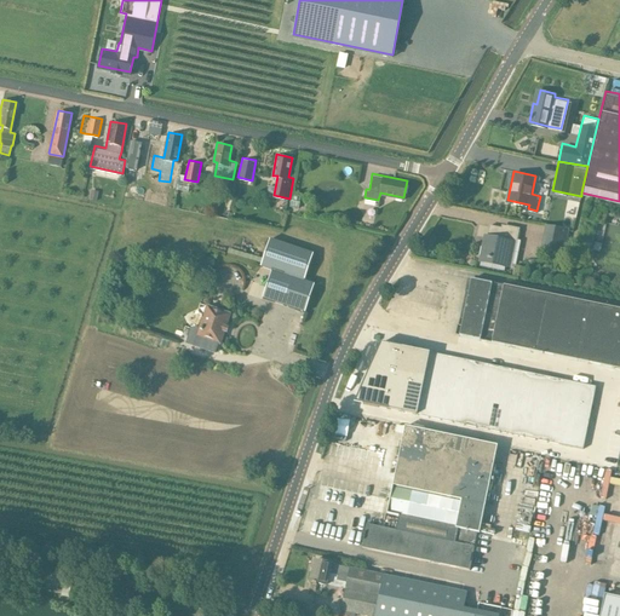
[(299,208),(302,195),(293,194),(291,206),(299,208)]
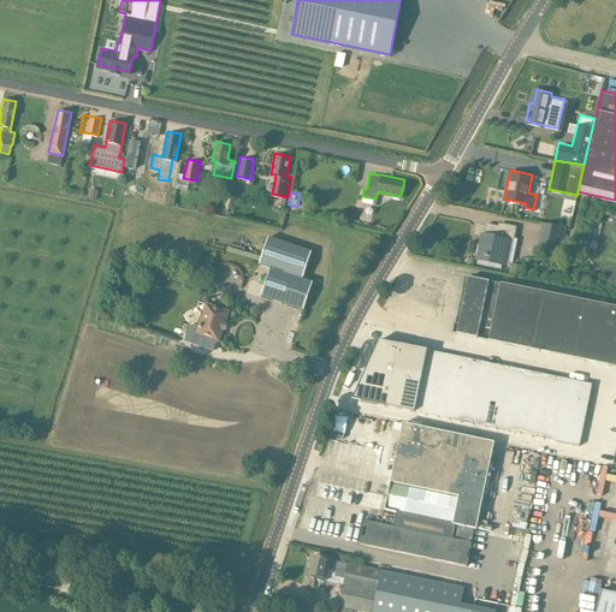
[(593,207),(591,218),(592,219),(600,220),(603,209),(593,207)]
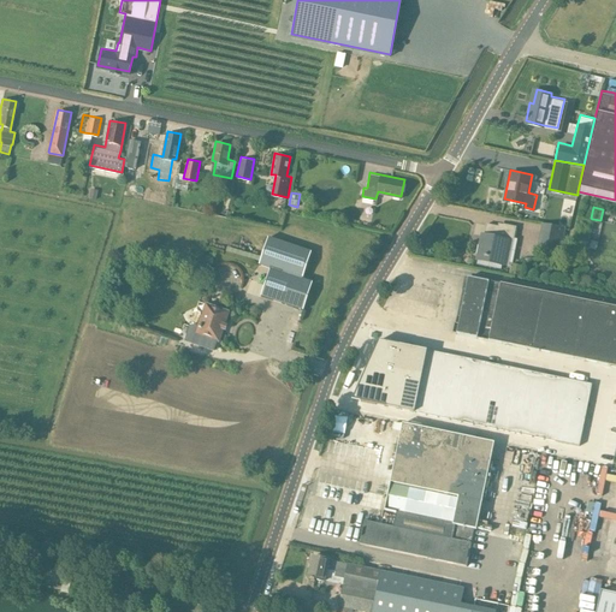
[(566,225),(542,220),(537,245),(561,250),(566,225)]
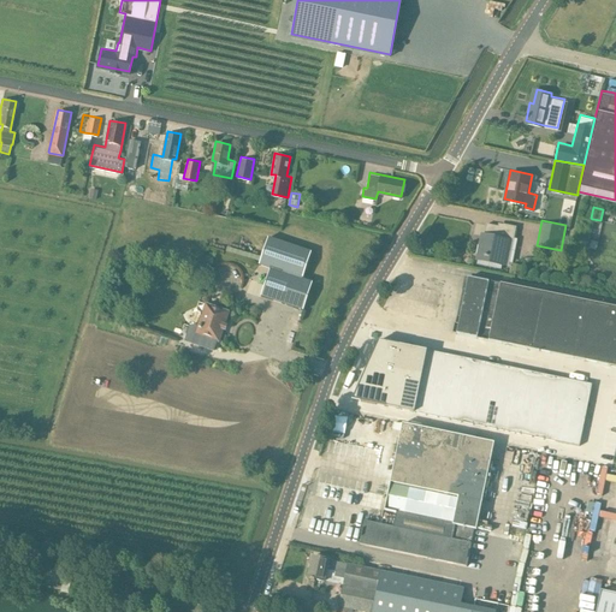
[(502,225),(486,221),(483,241),(480,239),(478,253),(479,253),(477,262),(501,267),(503,257),(504,257),(508,238),(513,239),(516,224),(503,221),(502,225)]
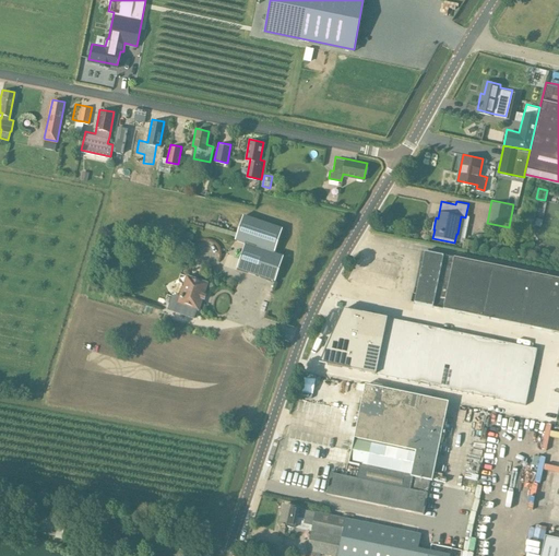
[(244,213),(236,238),(246,241),(274,251),(283,226),(244,213)]
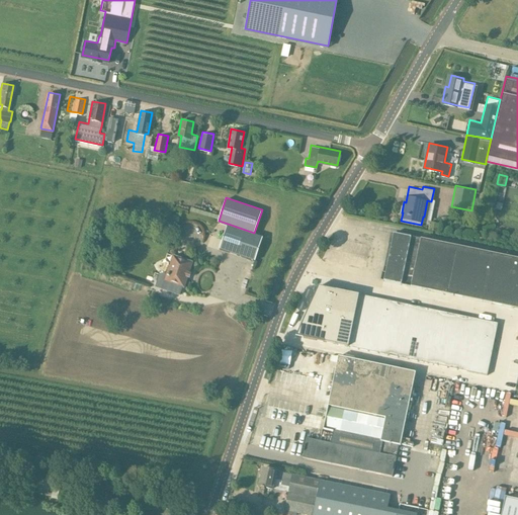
[(429,221),(428,230),(437,231),(439,223),(429,221)]
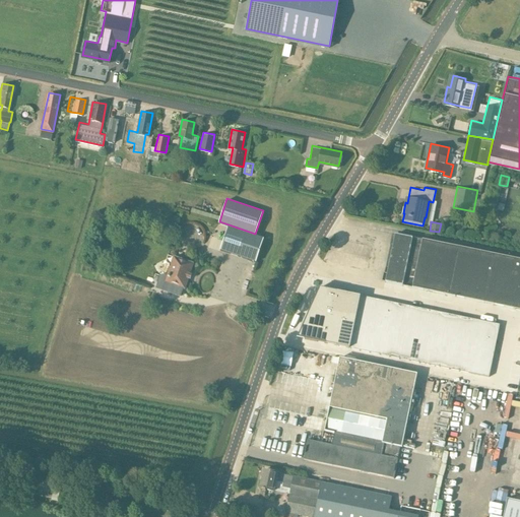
[(255,234),(229,224),(220,248),(247,257),(256,259),(263,237),(255,234)]
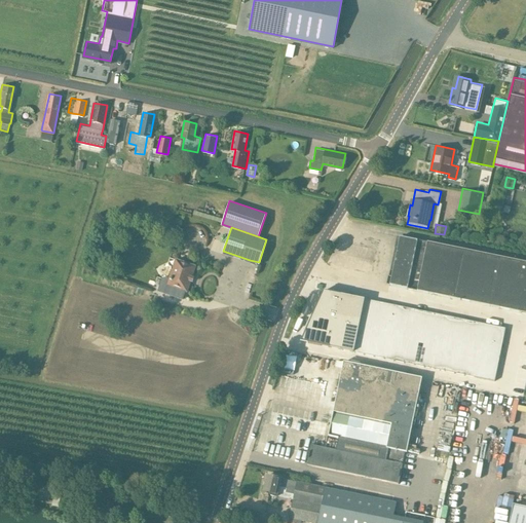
[(525,260),(400,234),(390,283),(525,310),(525,260)]
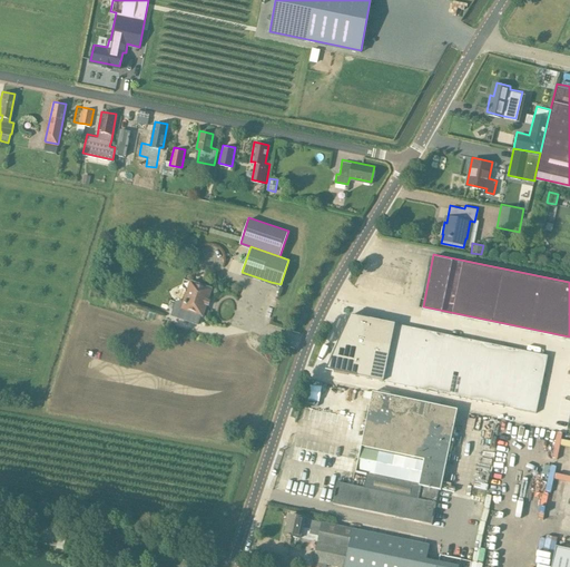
[(180,287),(178,295),(179,299),(184,300),(178,315),(197,322),(200,313),(203,314),(212,286),(190,280),(187,287),(184,286),(180,287)]
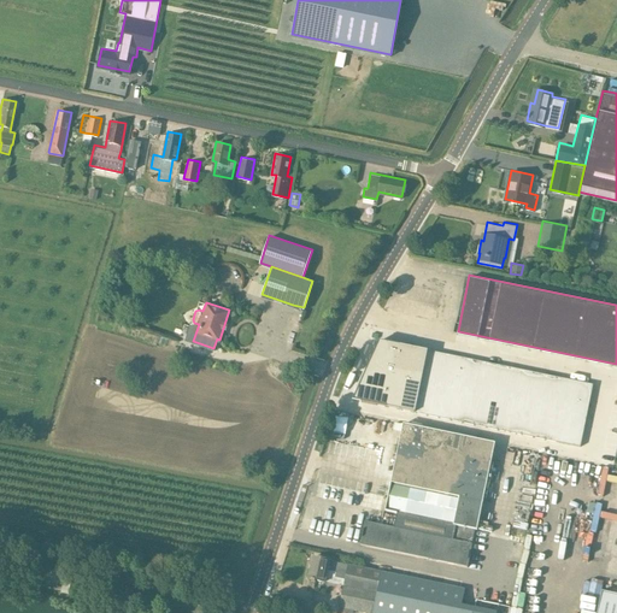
[(378,339),(353,398),(415,411),(580,444),(593,382),(427,348),(378,339)]
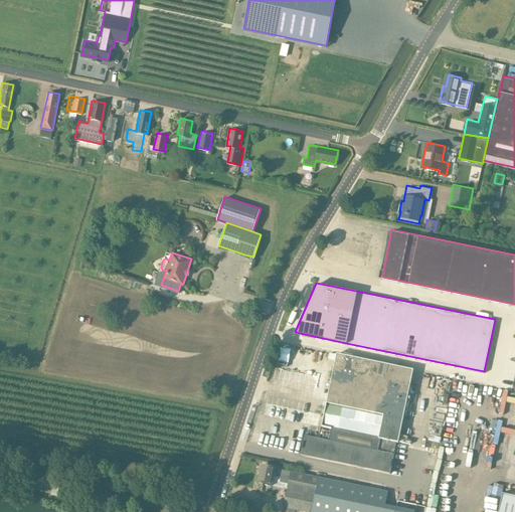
[(315,341),(312,353),(325,356),(328,344),(315,341)]
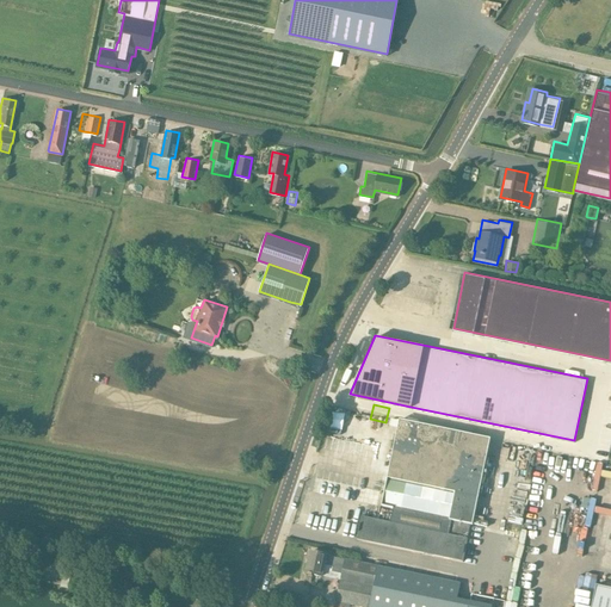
[(362,514),(357,537),(463,559),(471,521),(473,522),(491,437),(400,417),(382,502),(381,503),(393,506),(390,520),(362,514)]
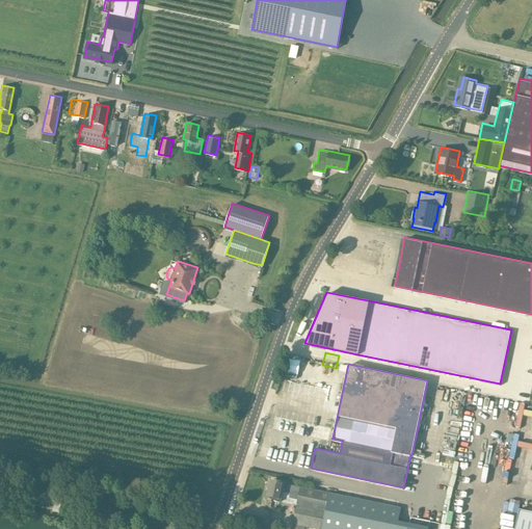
[(514,448),(515,431),(505,430),(504,447),(514,448)]
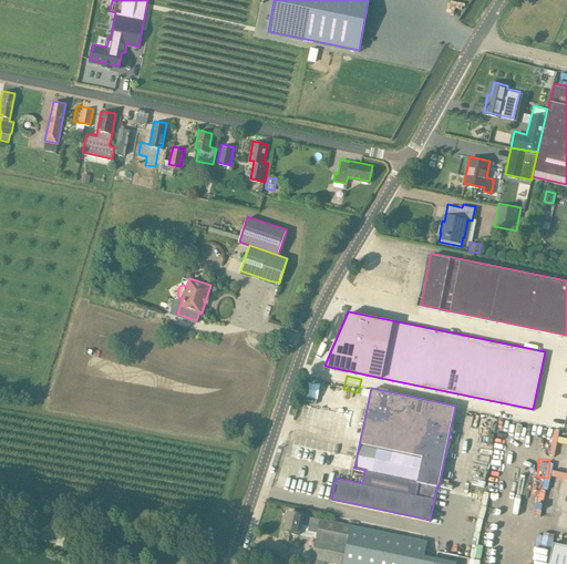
[(288,511),(284,530),(299,533),(299,532),(316,535),(311,557),(326,560),(342,563),(434,563),(436,556),(424,554),(428,539),(319,516),(319,518),(303,514),(303,513),(288,511)]
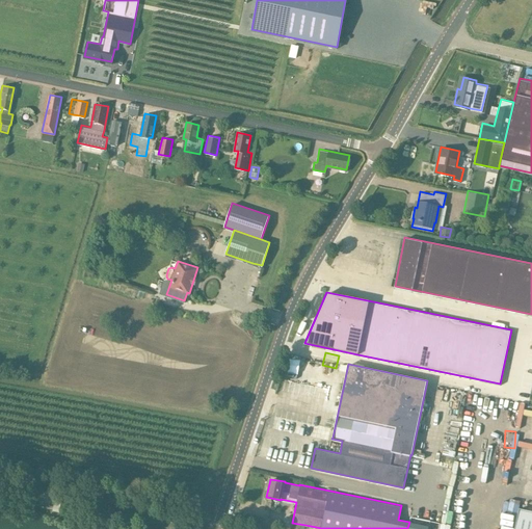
[(531,528),(531,510),(520,507),(514,528),(531,528)]
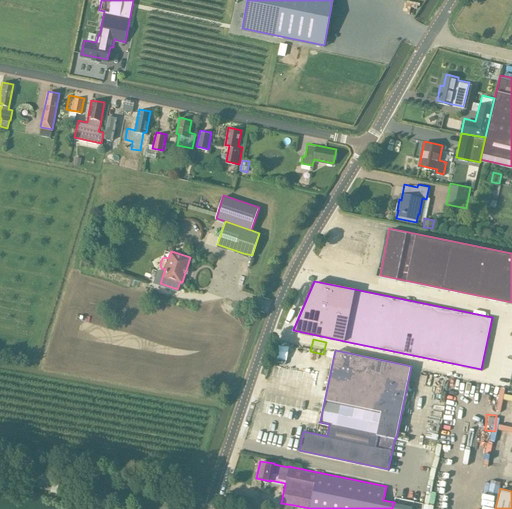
[(102,508),(99,500),(89,504),(90,508),(102,508)]
